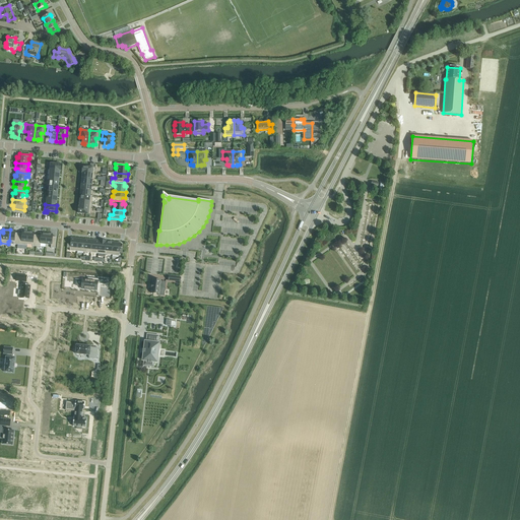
[(9,241),(8,242),(13,243),(13,245),(17,245),(18,234),(15,234),(16,231),(10,230),(9,241)]
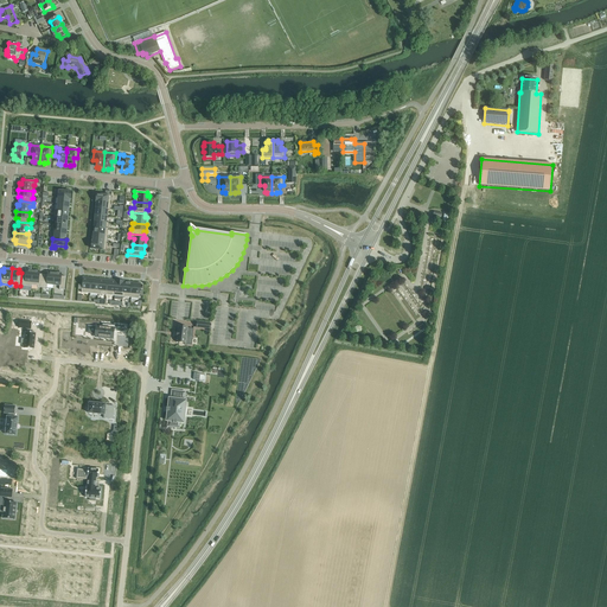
[(21,273),(20,286),(32,287),(32,286),(32,283),(33,270),(25,269),(25,273),(21,273)]
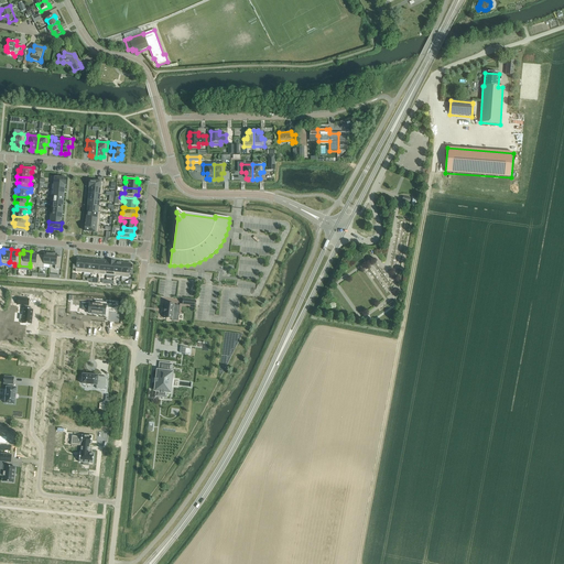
[(30,263),(30,266),(35,267),(35,268),(39,268),(41,256),(38,256),(38,252),(31,251),(30,263)]
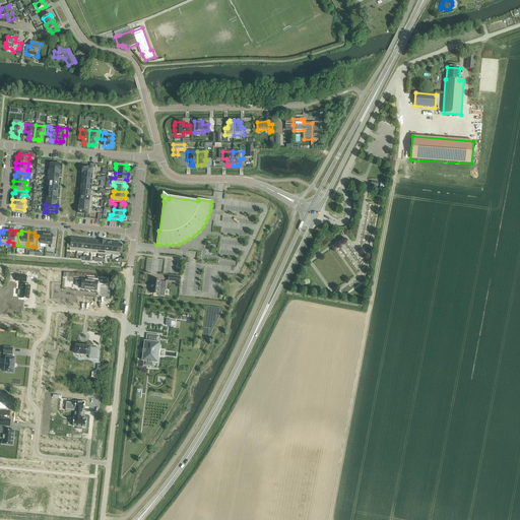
[(38,236),(36,247),(40,248),(40,247),(41,244),(46,245),(47,234),(41,233),(41,236),(38,236)]
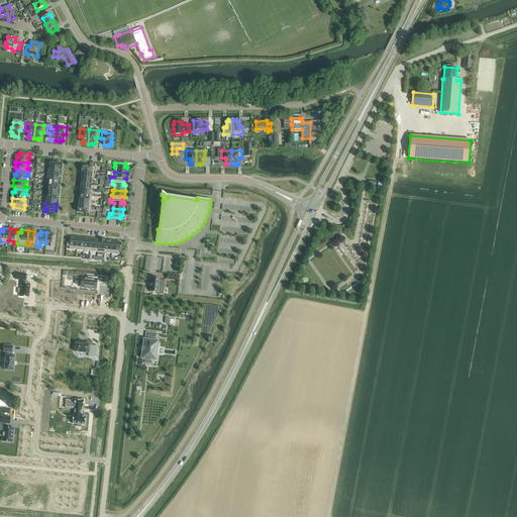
[(46,232),(45,243),(50,243),(50,247),(55,247),(56,244),(57,236),(53,236),(54,233),(46,232)]
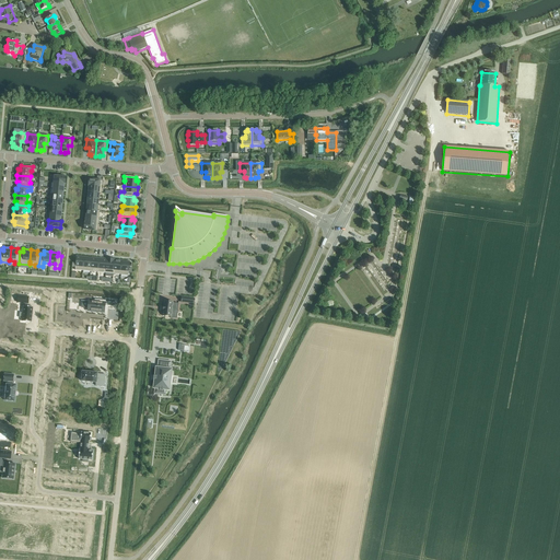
[(72,263),(72,268),(76,268),(74,270),(83,271),(83,268),(84,257),(77,256),(76,264),(72,263)]
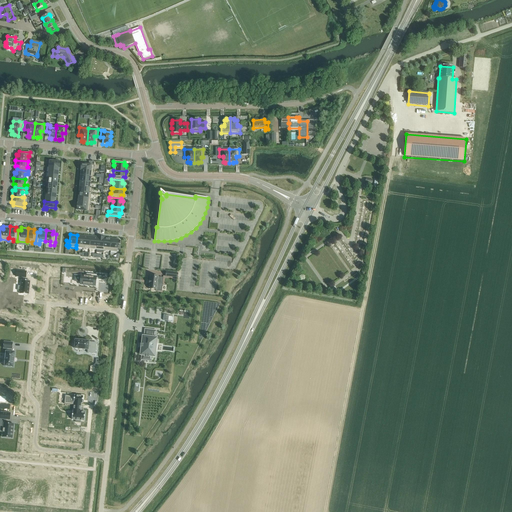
[(76,245),(76,248),(82,249),(83,245),(84,236),(77,235),(76,245)]
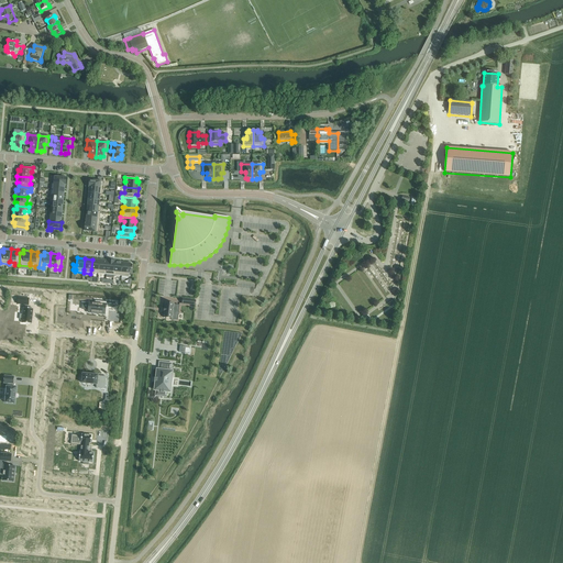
[(91,269),(90,274),(98,274),(99,271),(100,260),(92,260),(91,269)]
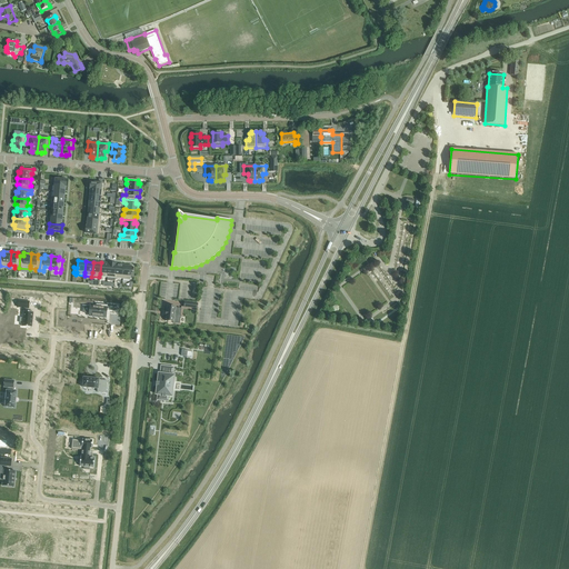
[(100,273),(99,277),(107,278),(108,275),(109,263),(101,262),(100,273)]
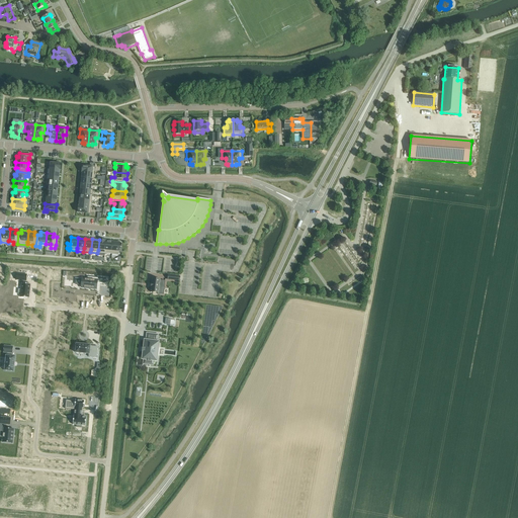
[(98,250),(97,253),(104,254),(104,250),(105,241),(99,240),(98,250)]
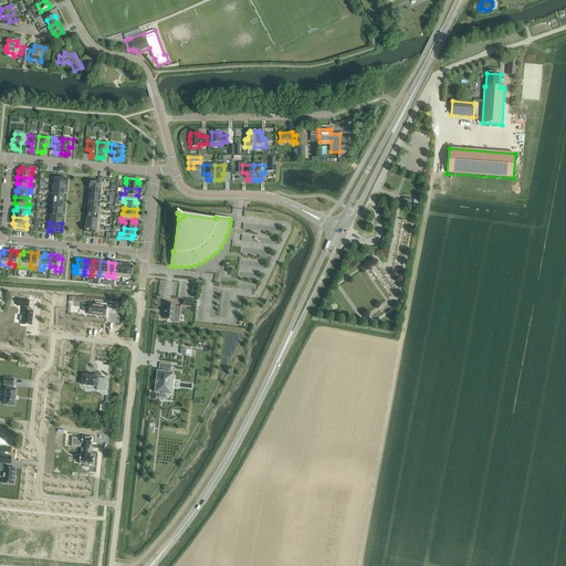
[(114,273),(114,278),(122,278),(122,274),(123,264),(115,263),(114,273)]
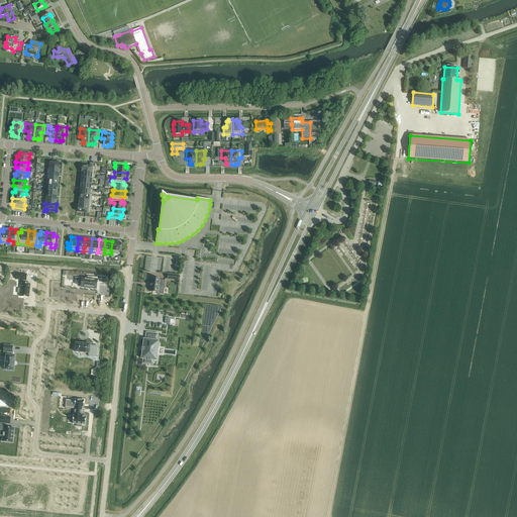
[(111,250),(111,253),(118,254),(118,252),(122,252),(122,248),(119,248),(120,241),(112,241),(111,250)]
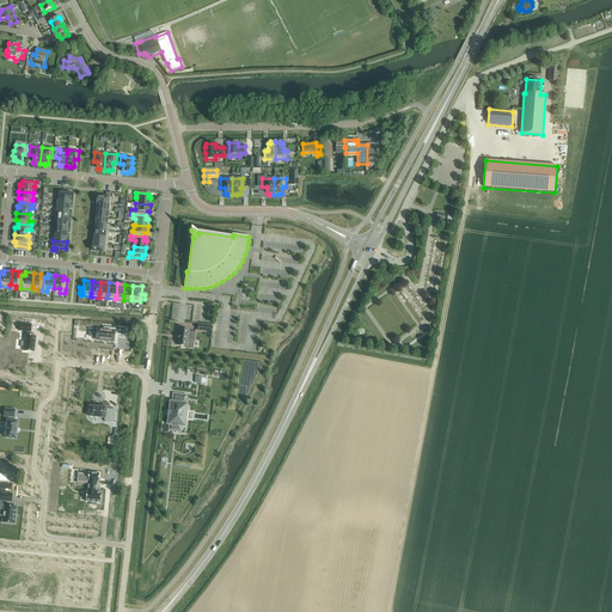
[(19,324),(19,331),(26,331),(26,335),(25,335),(25,343),(22,342),(22,348),(24,348),(24,352),(35,353),(36,336),(30,336),(30,332),(31,332),(31,325),(19,324)]
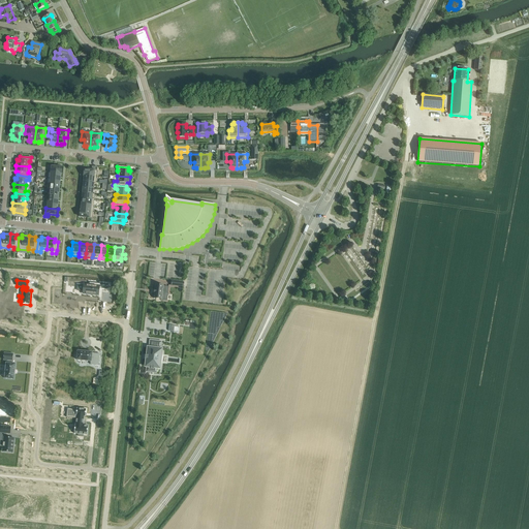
[(84,285),(83,293),(98,296),(99,289),(110,290),(110,289),(109,289),(110,283),(99,282),(99,284),(89,283),(89,285),(84,285)]
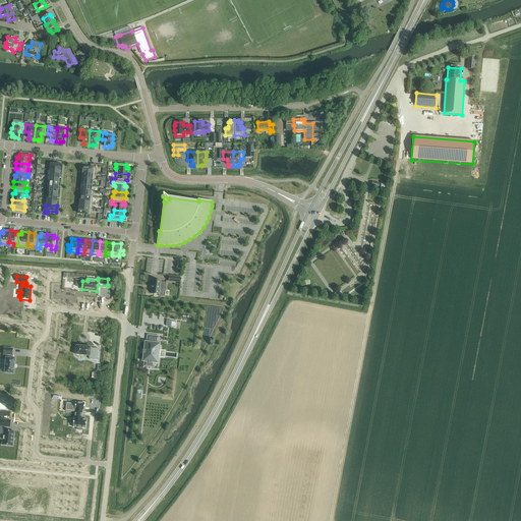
[(161,281),(153,280),(152,294),(159,295),(158,296),(165,297),(166,283),(161,282),(161,281)]
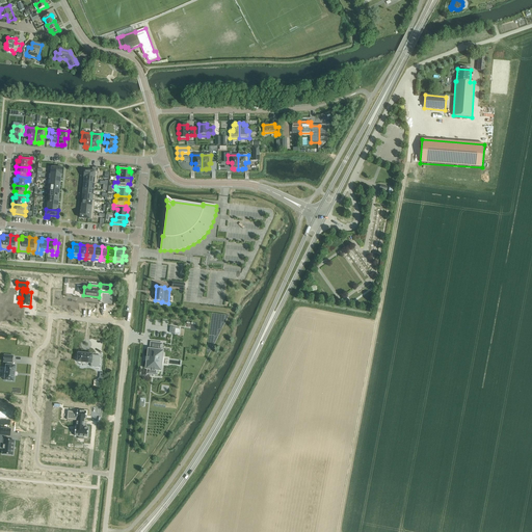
[(148,349),(145,370),(147,370),(148,370),(147,374),(149,374),(157,375),(157,371),(161,371),(162,367),(162,358),(163,357),(163,353),(163,351),(161,351),(162,346),(160,345),(157,345),(153,344),(152,344),(151,349),(148,349)]
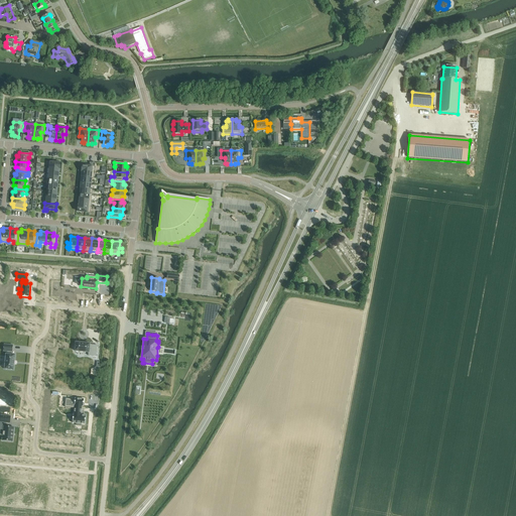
[(76,342),(75,352),(89,353),(89,356),(96,357),(97,346),(90,345),(90,344),(76,342)]
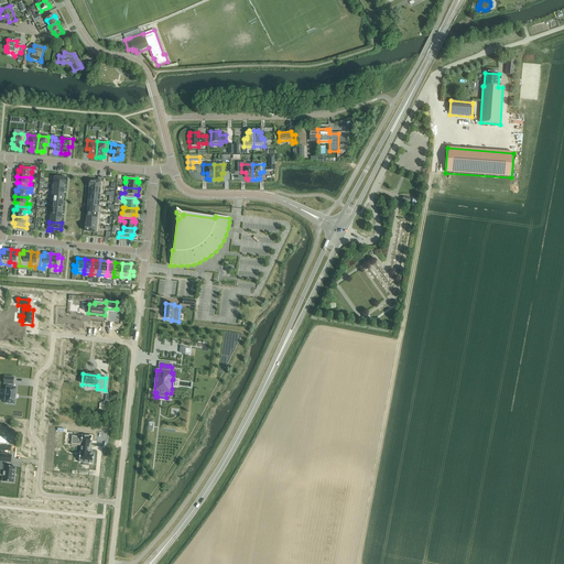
[(4,377),(3,384),(8,384),(8,388),(7,388),(6,393),(4,393),(3,398),(6,398),(4,403),(14,404),(15,397),(17,388),(12,388),(12,386),(13,386),(14,378),(4,377)]
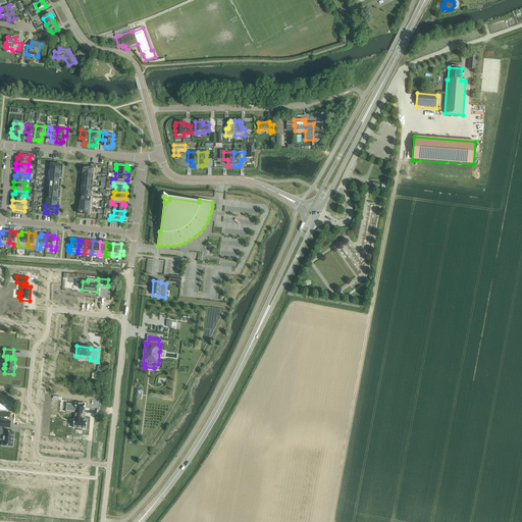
[(66,404),(66,412),(75,413),(75,411),(83,412),(83,411),(84,411),(85,404),(75,403),(75,404),(66,404)]
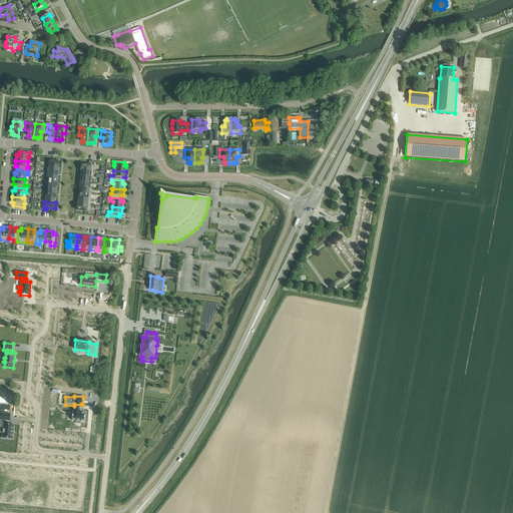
[(72,413),(72,421),(76,421),(75,424),(80,424),(81,422),(84,422),(85,414),(85,413),(80,413),(81,405),(74,404),(74,406),(73,412),(72,412),(72,413)]
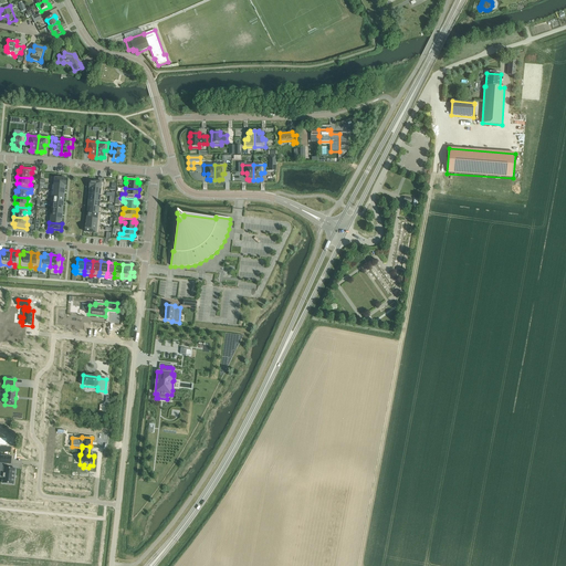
[(1,456),(0,463),(4,463),(4,464),(4,469),(3,468),(2,483),(13,484),(16,469),(9,469),(10,465),(10,464),(11,464),(11,457),(1,456)]
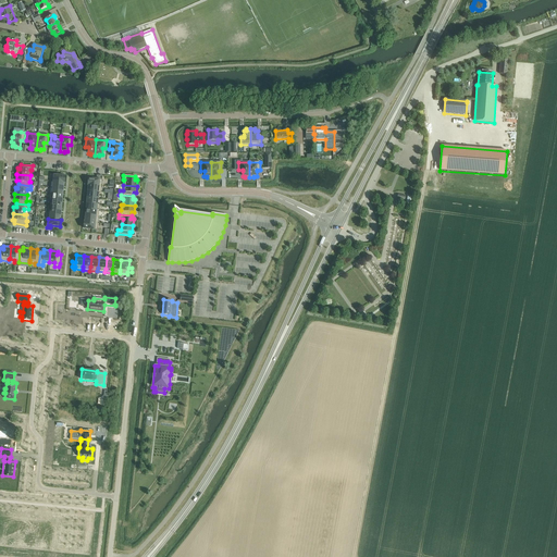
[(0,512),(0,522),(9,523),(8,527),(11,527),(11,528),(17,529),(19,518),(12,518),(12,519),(10,519),(10,515),(4,514),(4,512),(0,511),(0,514),(0,512)]
